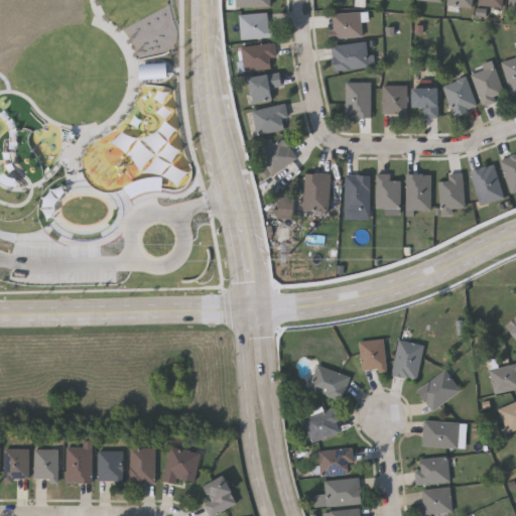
[(275,9),(274,0),(239,0),(240,9),(275,9)]
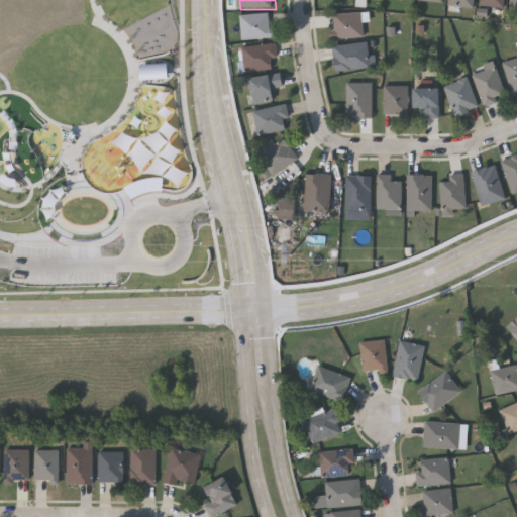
[(453,0),(452,7),(478,9),(479,0),(453,0)]
